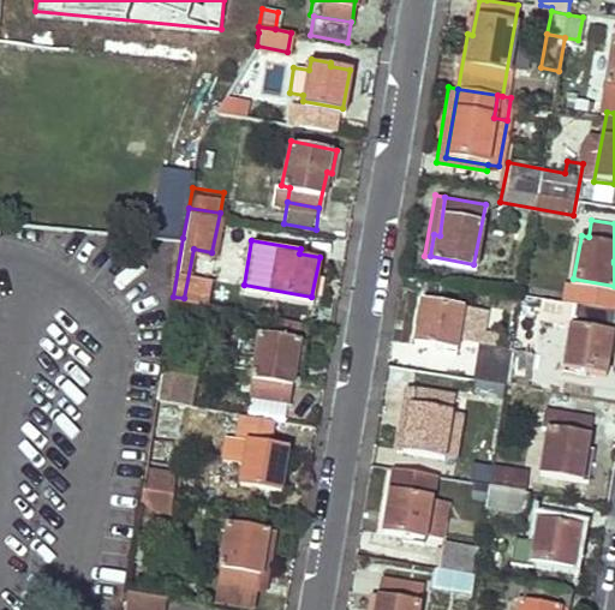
[(463,306),(424,299),(416,338),(436,342),(435,347),(453,351),(463,306)]
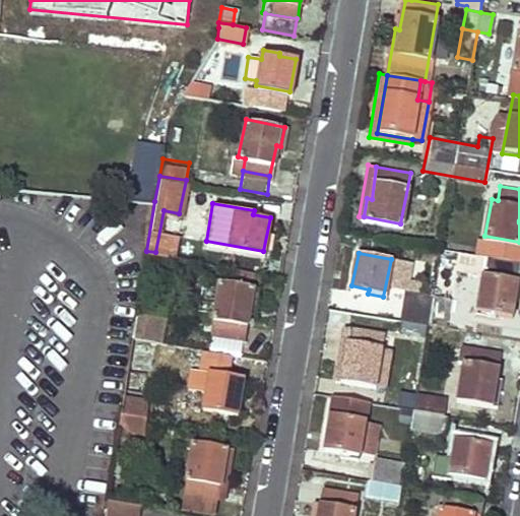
[(519,261),(486,255),(475,314),(496,317),(497,312),(509,314),(519,261)]
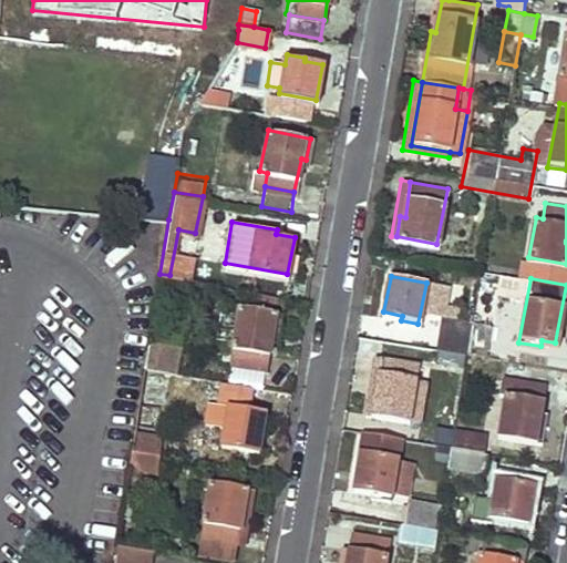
[(281,314),(239,306),(230,361),(265,369),(272,335),(278,335),(281,314)]
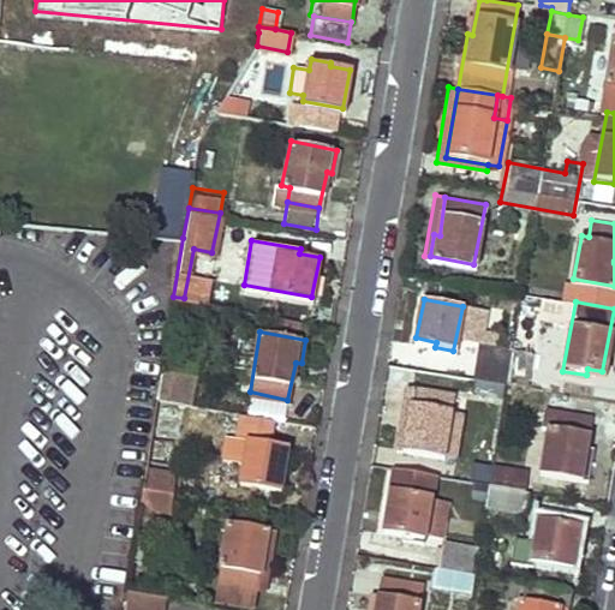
[(479,344),(475,377),(497,381),(505,382),(511,351),(479,344)]
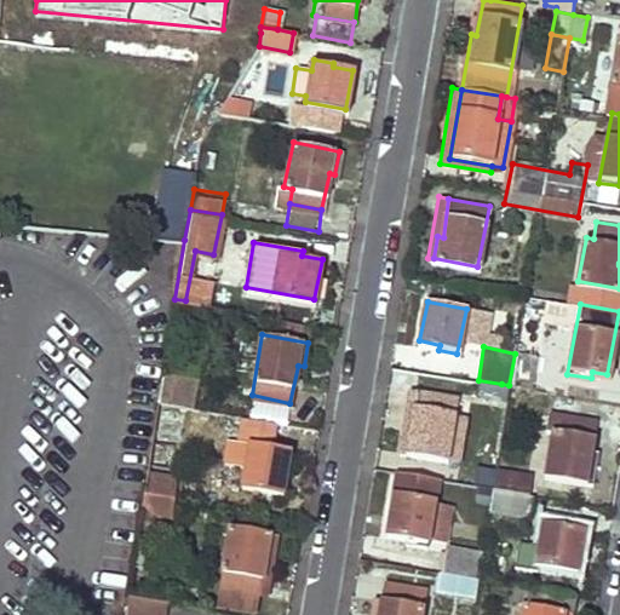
[(197,354),(166,348),(158,398),(188,404),(197,354)]
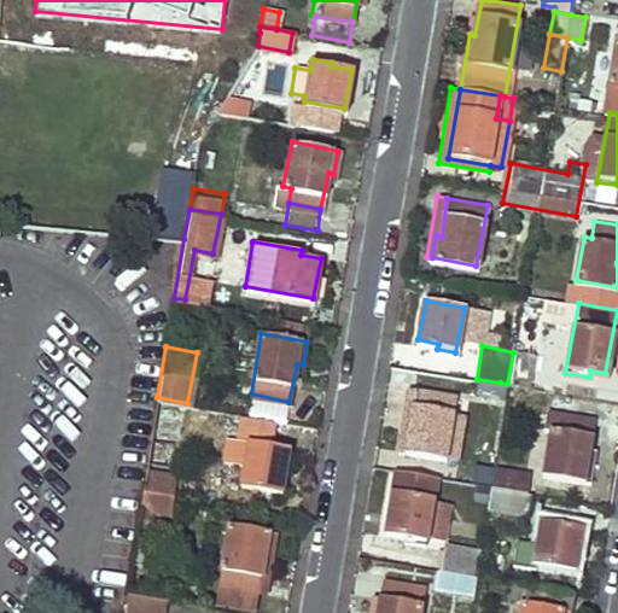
[(537,357),(513,352),(507,384),(531,387),(537,357)]
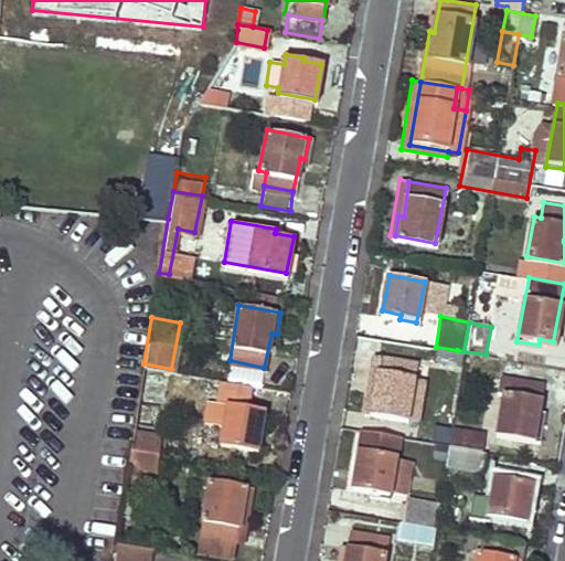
[(457,350),(436,347),(434,357),(454,361),(457,350)]
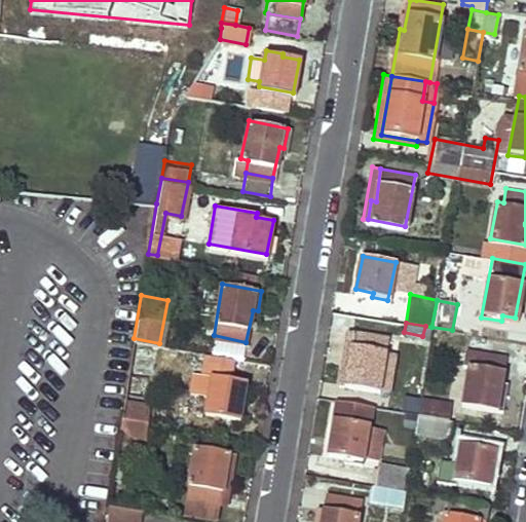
[(348,328),(341,362),(347,363),(353,329),(348,328)]
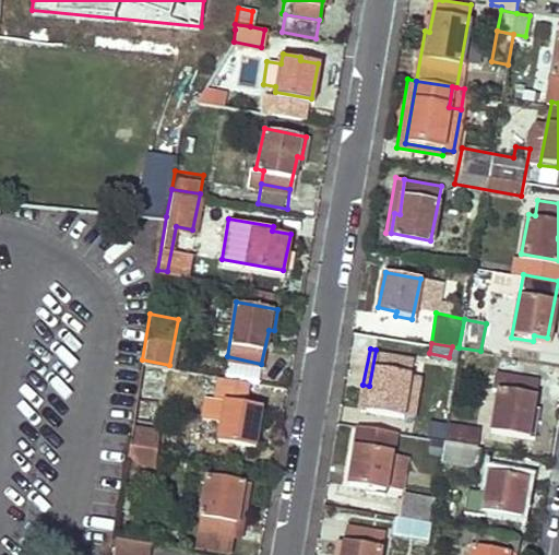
[(412,356),(376,350),(369,386),(363,385),(358,406),(401,414),(412,356)]
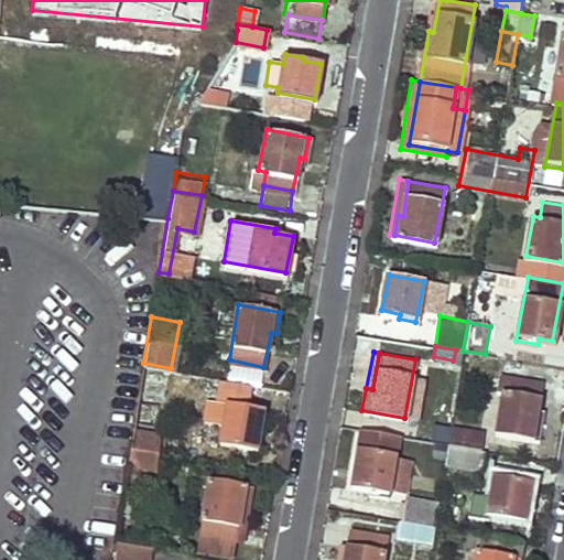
[(541,381),(507,375),(496,430),(538,438),(541,417),(534,416),(541,381)]
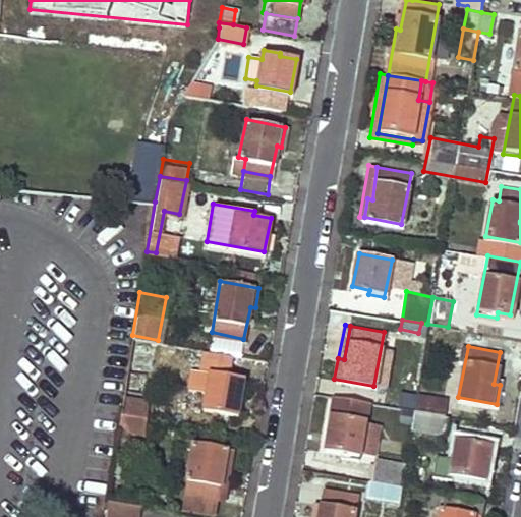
[(204,396),(201,406),(237,412),(243,379),(226,375),(230,353),(203,348),(197,375),(189,372),(185,392),(204,396)]
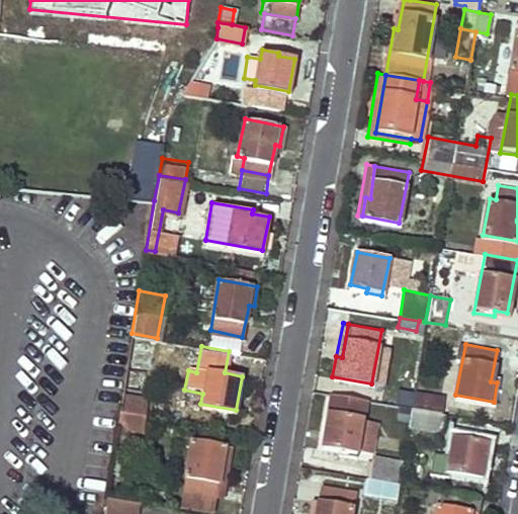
[(444,411),(441,410),(443,395),(402,388),(399,404),(411,406),(408,422),(440,428),(444,411)]
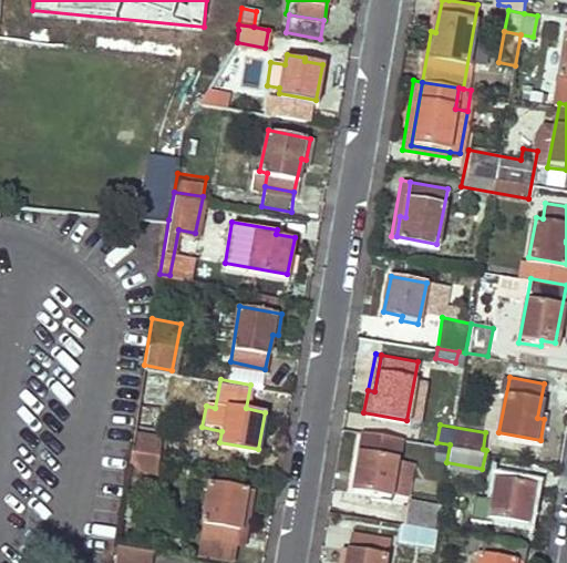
[(401,436),(363,429),(352,483),(372,488),(371,493),(390,497),(391,491),(405,493),(411,464),(397,462),(401,436)]
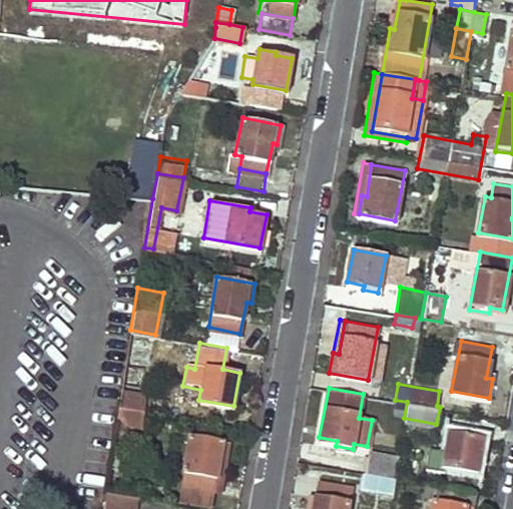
[(143,409),(117,405),(115,421),(127,423),(140,425),(143,409)]
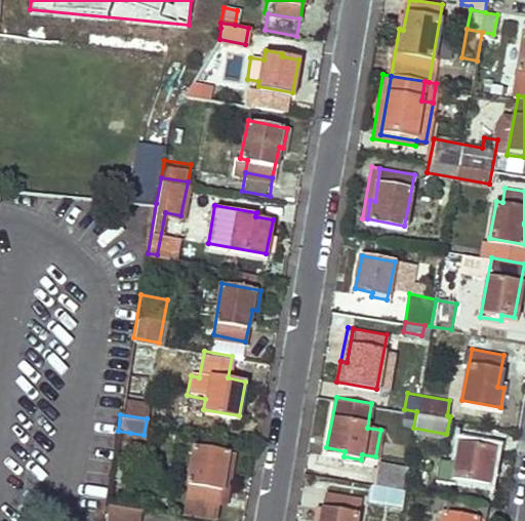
[(106,499),(117,502),(130,433),(118,431),(106,499)]
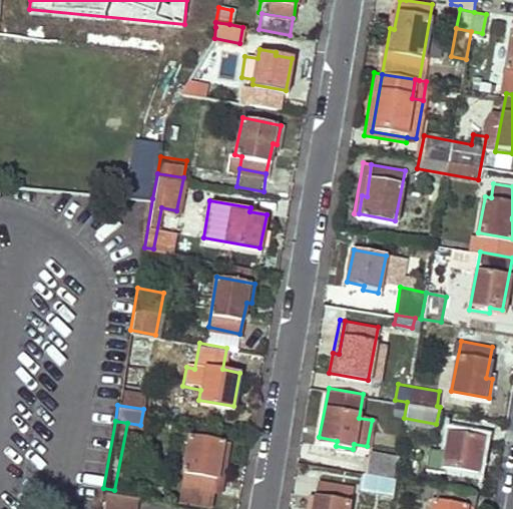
[(445,448),(430,445),(426,464),(443,467),(443,464),(475,470),(482,437),(466,434),(467,429),(450,426),(445,448)]
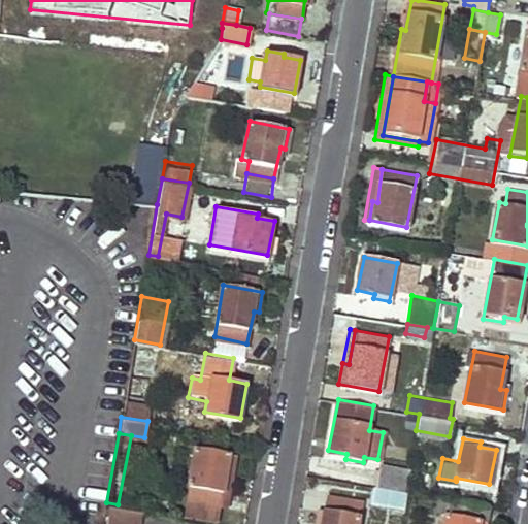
[(235,454),(195,448),(189,486),(196,486),(194,499),(221,503),(228,472),(232,473),(235,454)]
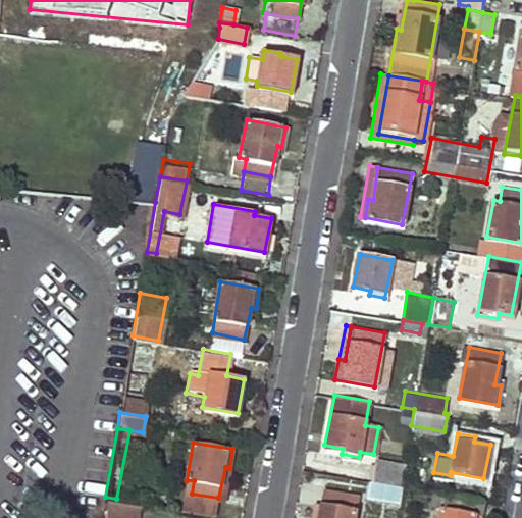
[(405,465),(374,460),(370,478),(402,483),(405,465)]
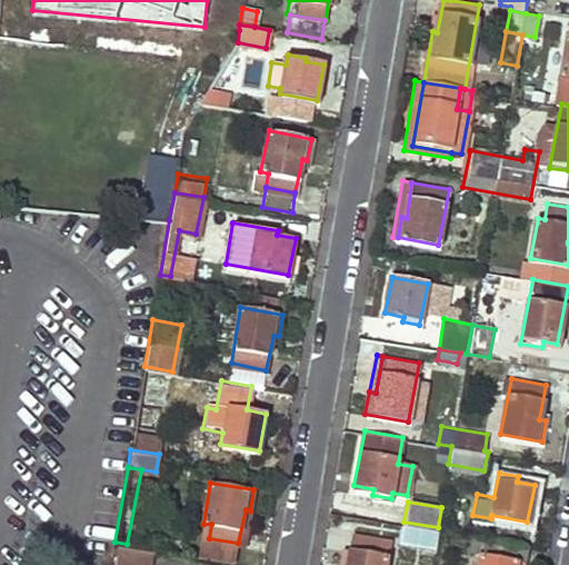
[(435,544),(438,527),(403,522),(400,538),(435,544)]
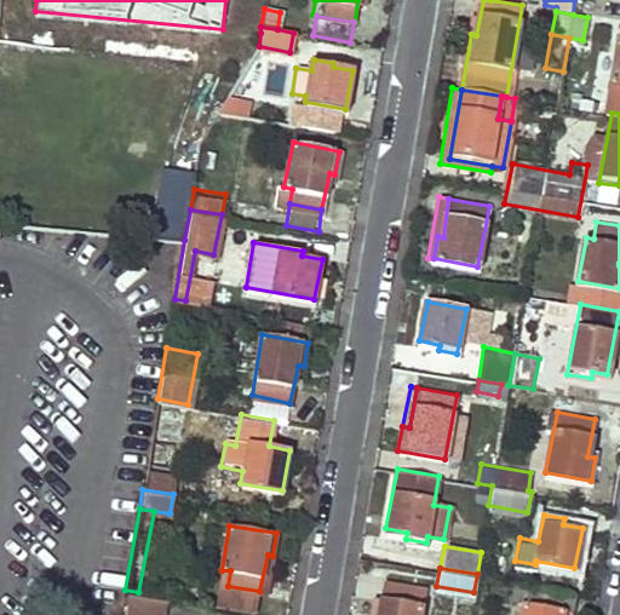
[(419,614),(425,587),(385,580),(379,614),(419,614)]
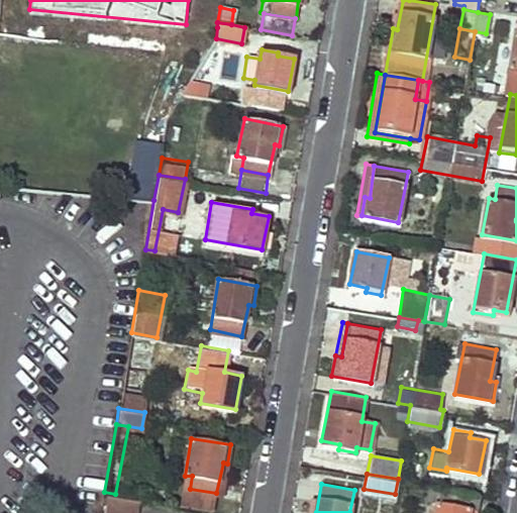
[(190,489),(187,505),(214,510),(216,493),(190,489)]
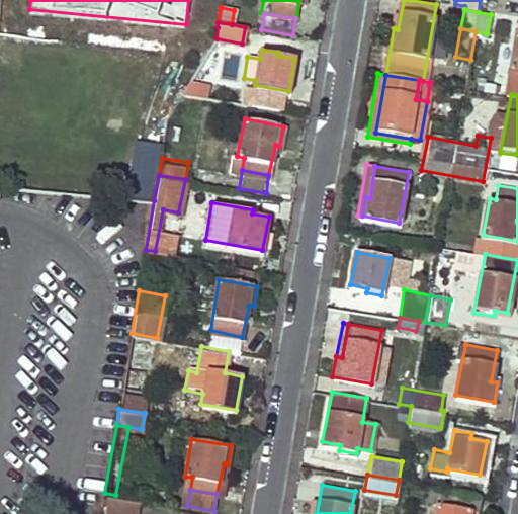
[(104,493),(102,510),(121,513),(133,513),(137,498),(115,495),(104,493)]
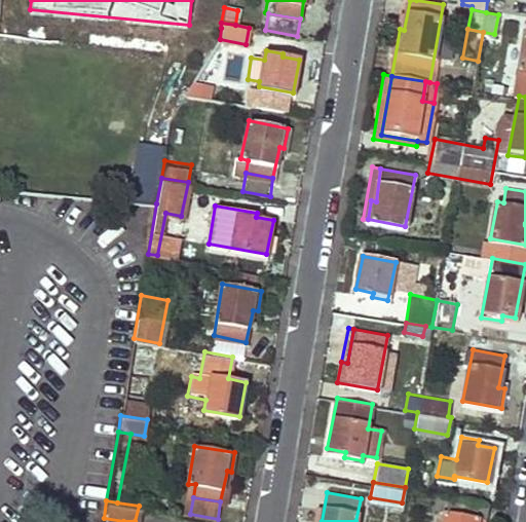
[(481,521),(482,518),(443,511),(441,521),(481,521)]
